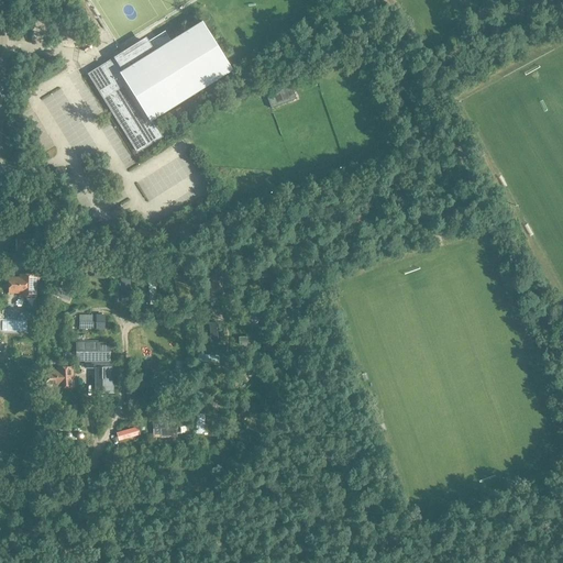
[(201,22),(170,41),(165,31),(122,57),(120,55),(89,75),(130,140),(138,152),(141,148),(161,136),(151,121),(232,70),(228,64),(201,22)]
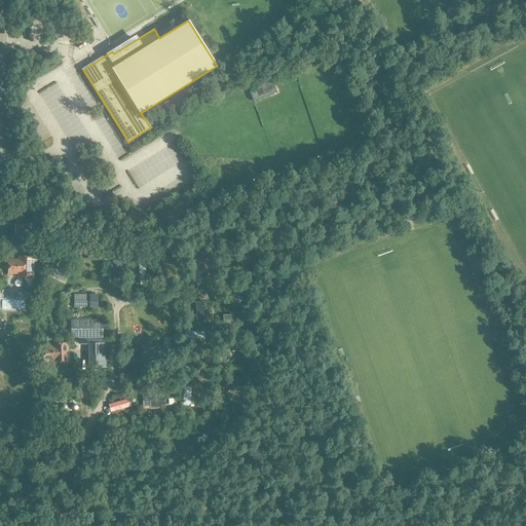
[(271,79),(249,88),(253,102),(276,92),(271,79)]
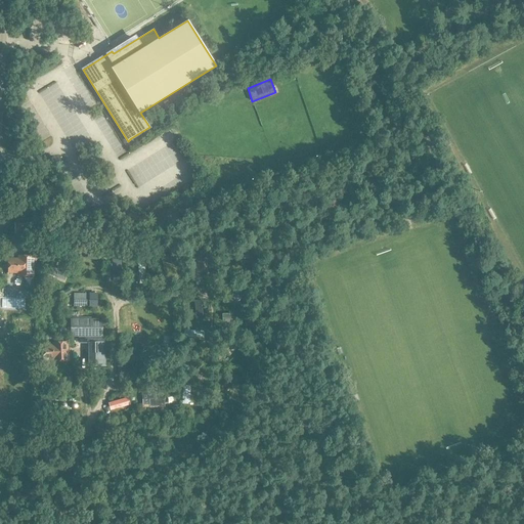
[(28,223),(15,223),(14,234),(28,234),(28,223)]
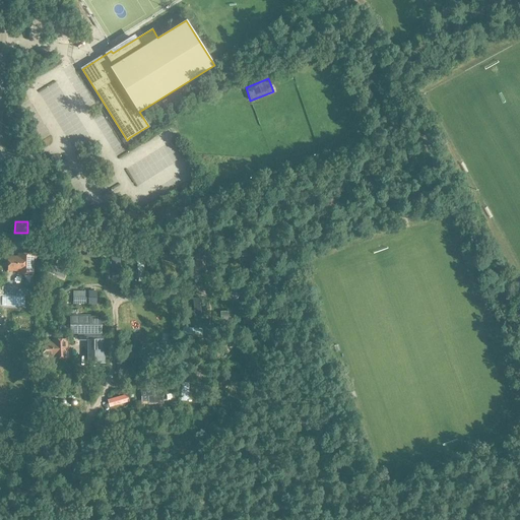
[(232,257),(238,257),(238,261),(246,261),(246,257),(251,257),(251,250),(232,250),(232,257)]
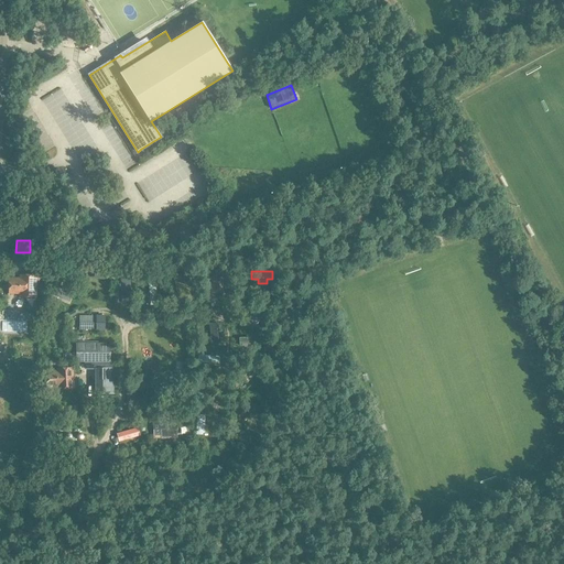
[(82,277),(91,291),(97,286),(87,272),(82,277)]
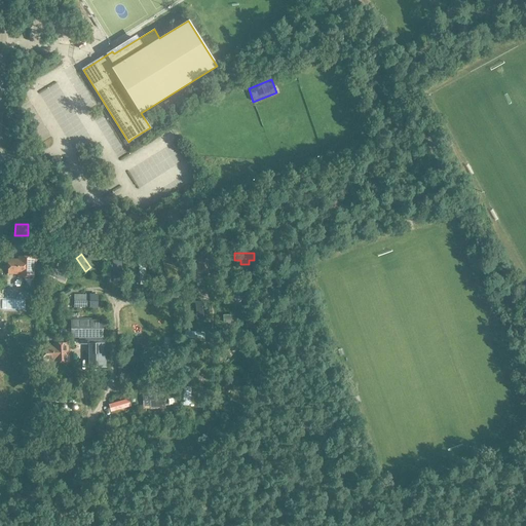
[(19,258),(19,260),(8,260),(8,275),(19,275),(19,277),(34,278),(35,258),(19,258)]
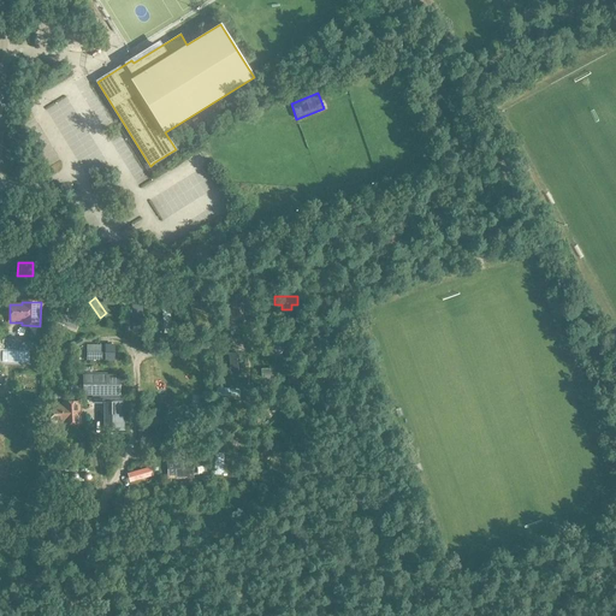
[(171,306),(163,306),(165,335),(173,333),(171,306)]
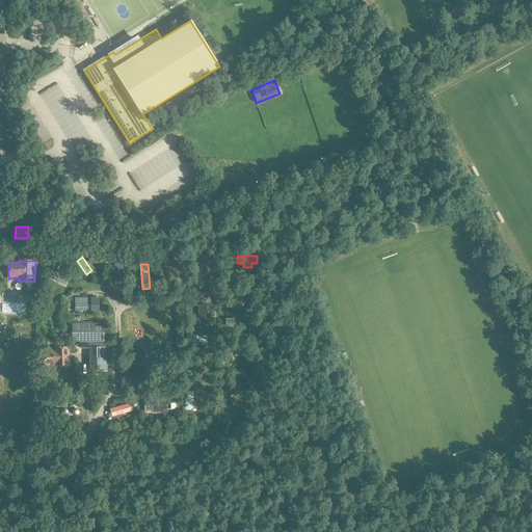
[(54,270),(50,277),(65,285),(69,276),(54,270)]
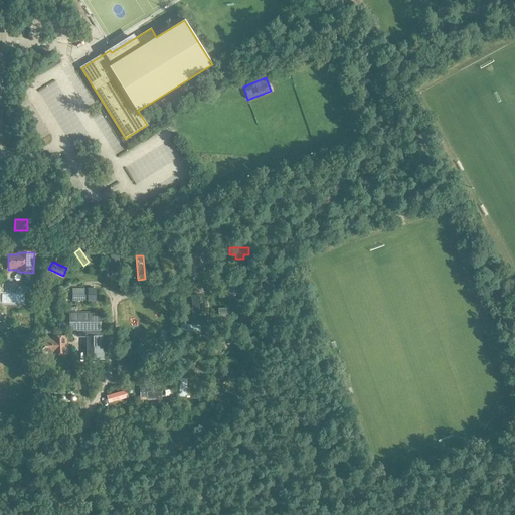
[(93,294),(90,294),(90,289),(73,289),(72,302),(90,302),(90,303),(93,303),(93,294)]
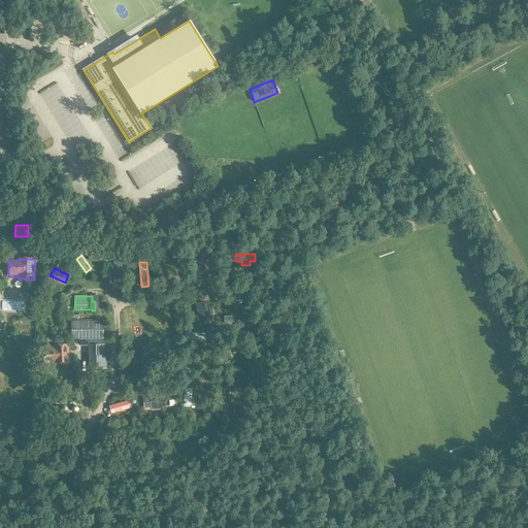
[(203,302),(196,303),(198,324),(205,323),(203,302)]
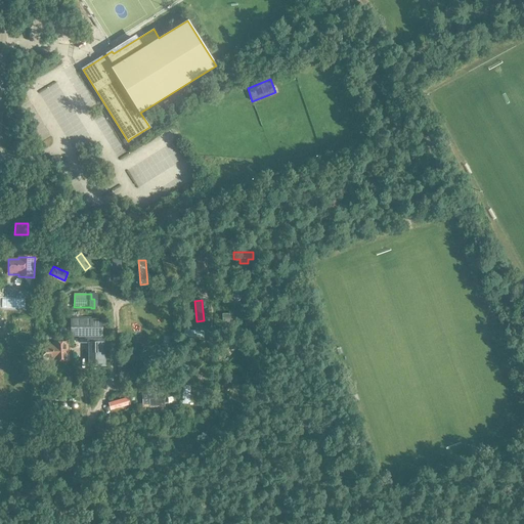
[(244,312),(222,314),(222,321),(244,319),(244,312)]
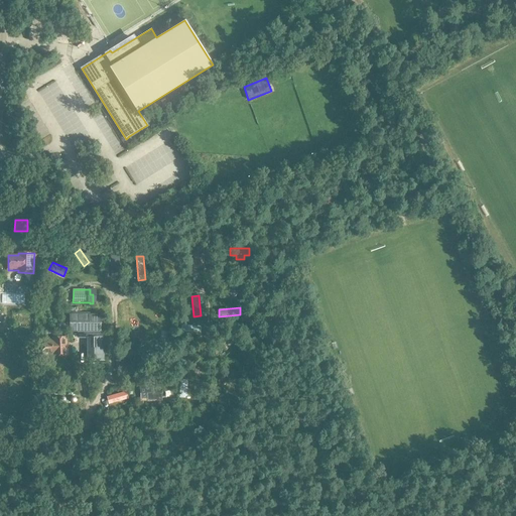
[(101,332),(101,314),(70,314),(70,332),(101,332)]
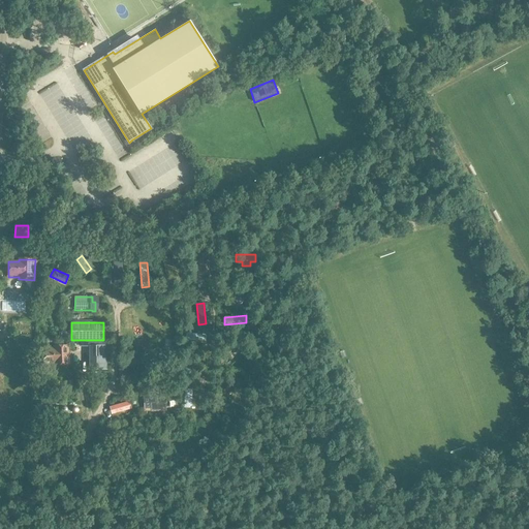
[(105,345),(89,345),(89,369),(106,369),(105,345)]
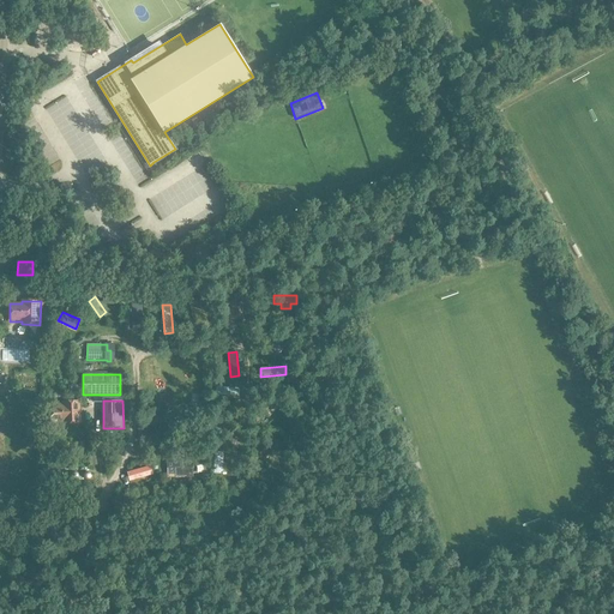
[(62,404),(50,405),(52,423),(64,422),(64,425),(80,423),(80,402),(62,402),(62,404)]
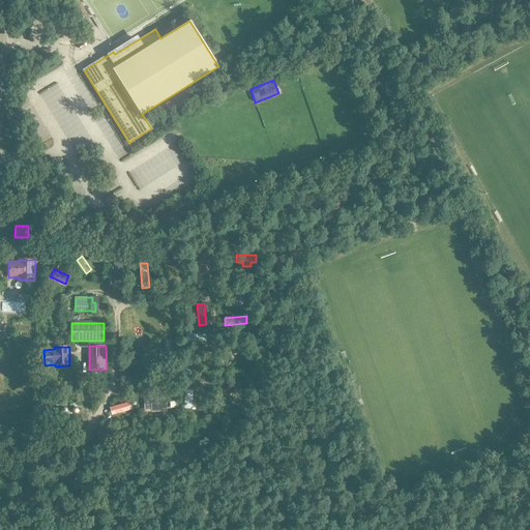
[(242,388),(240,387),(244,384),(240,379),(223,392),(226,398),(236,390),(238,391),(242,388)]
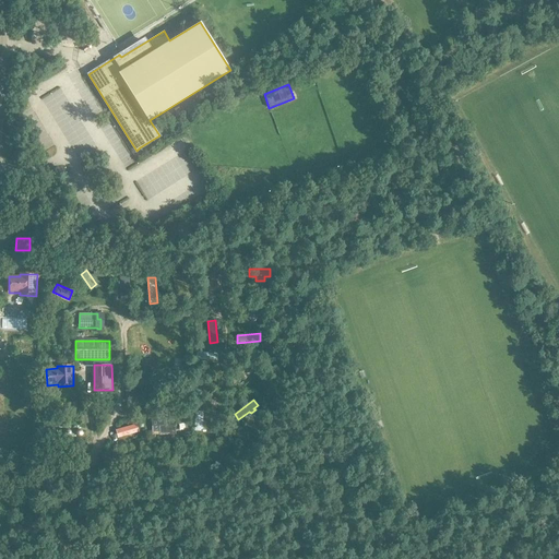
[(175,418),(153,419),(153,431),(154,431),(154,435),(161,435),(161,431),(175,430),(175,418)]
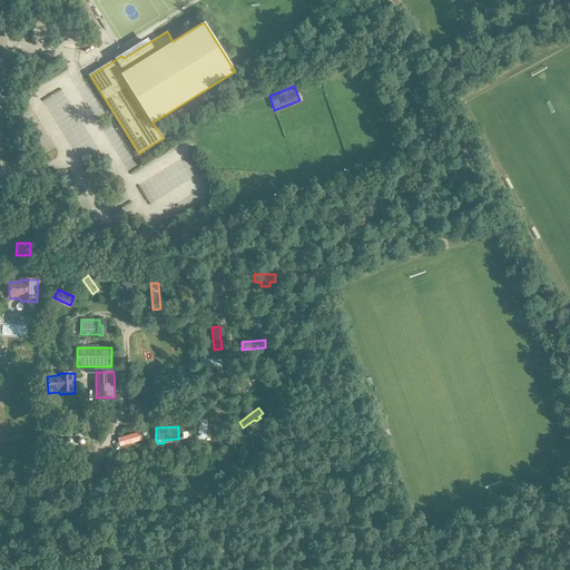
[(121,439),(124,446),(141,441),(139,434),(121,439)]
